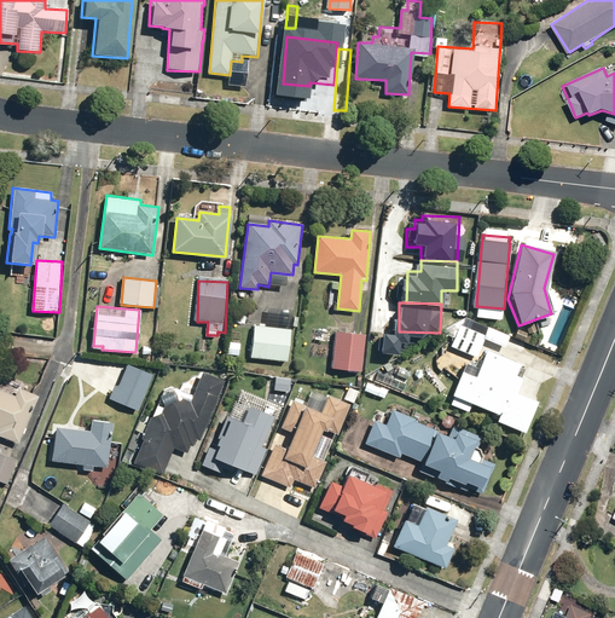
[(460,324),(457,333),(454,340),(452,346),(476,357),(486,335),(460,324)]
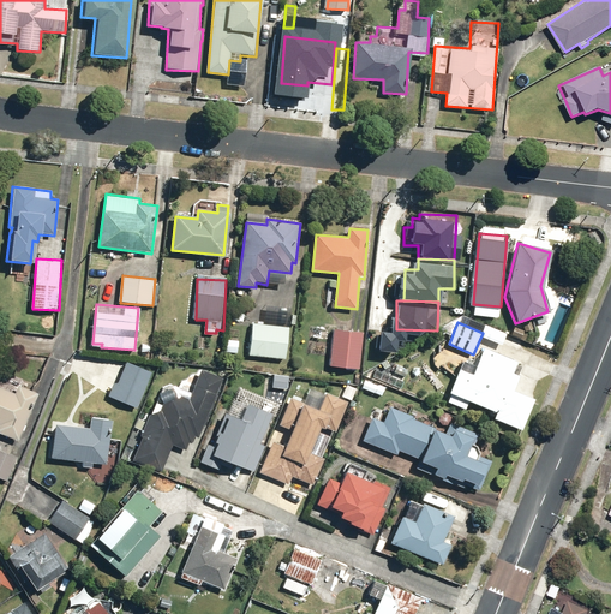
[(287,327),(252,326),(251,356),(286,358),(287,327)]
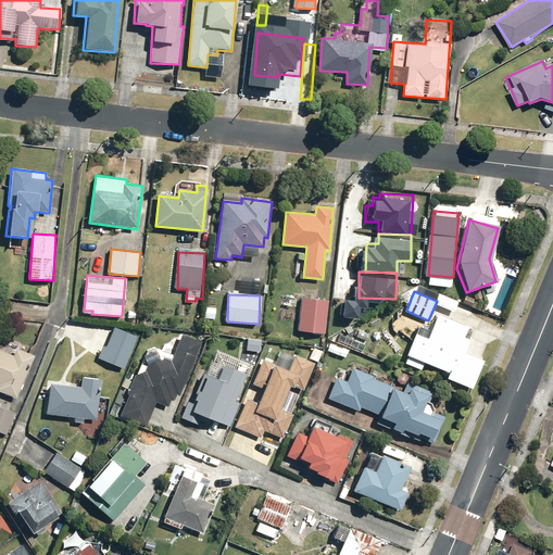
[(329,300),(301,298),(298,332),(326,335),(329,300)]
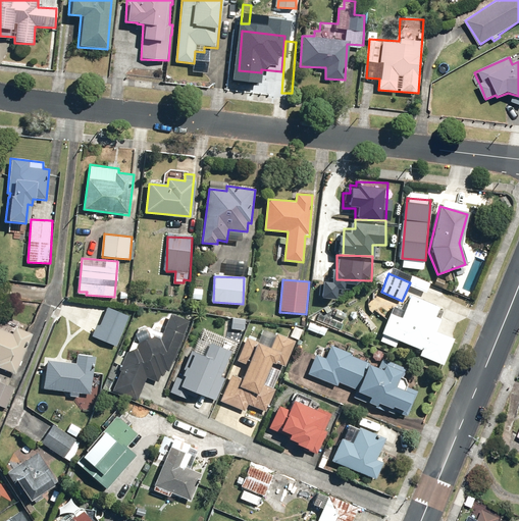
[(204,288),(192,288),(192,299),(204,300),(204,288)]
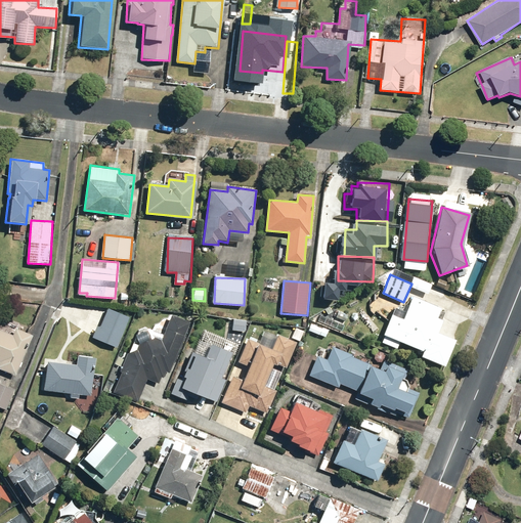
[(446,311),(414,297),(403,319),(391,314),(382,335),(424,353),(422,356),(444,365),(454,340),(437,333),(446,311)]
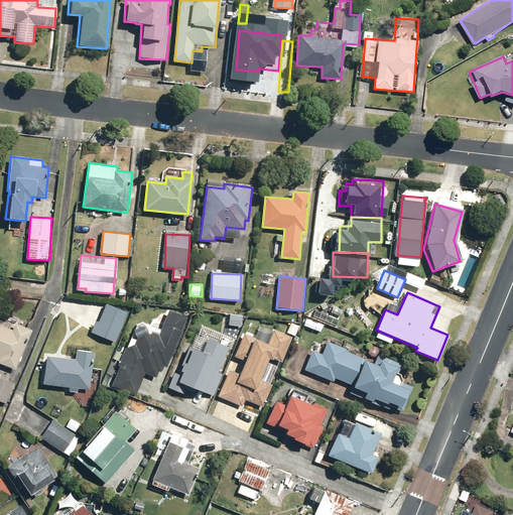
[(128,312),(106,303),(98,323),(96,322),(92,333),(117,343),(128,312)]
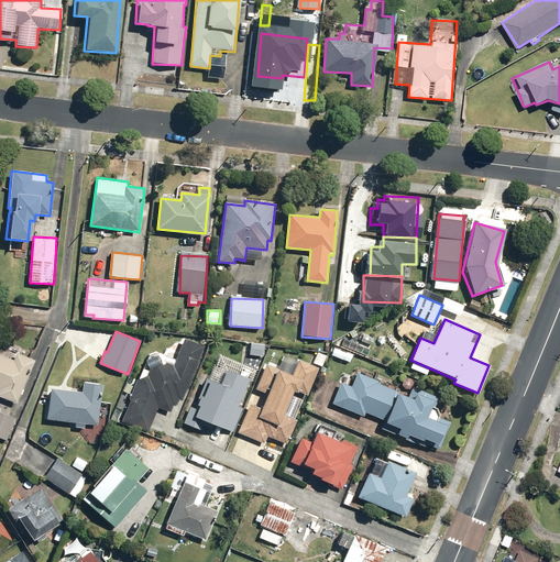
[(185,337),(175,360),(151,349),(134,385),(128,383),(124,390),(130,394),(129,397),(133,398),(123,422),(149,431),(158,407),(173,412),(178,399),(183,400),(204,346),(185,337)]
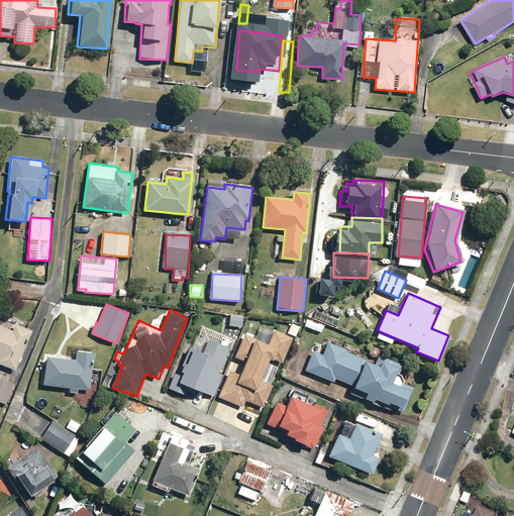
[(244,313),(229,312),(229,327),(244,327),(244,313)]
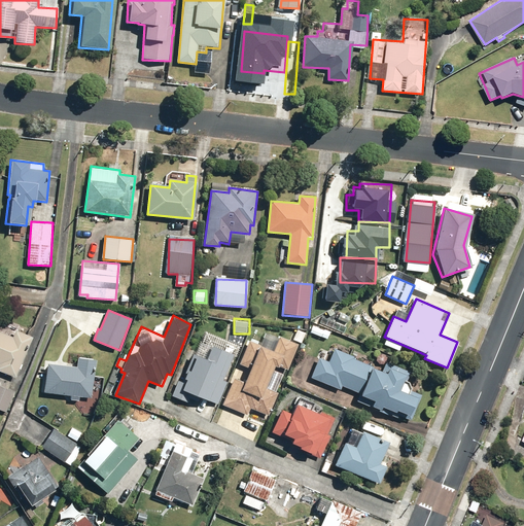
[(332,331),(314,325),(311,332),(328,339),(332,331)]
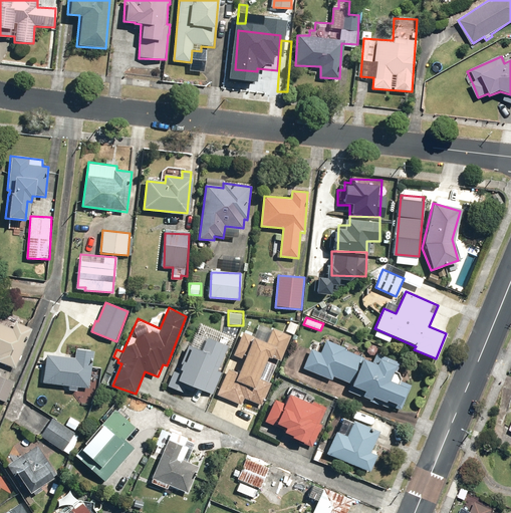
[(12,328),(0,323),(0,362),(16,369),(25,345),(22,344),(24,338),(27,339),(31,328),(14,322),(12,328)]
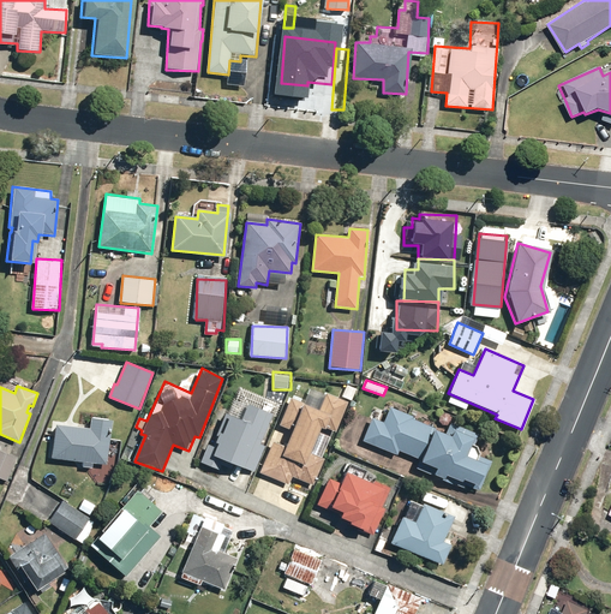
[(282,401),(241,386),(233,409),(223,405),(202,463),(222,470),(226,462),(255,474),(265,446),(261,443),(269,421),(274,423),(282,401)]
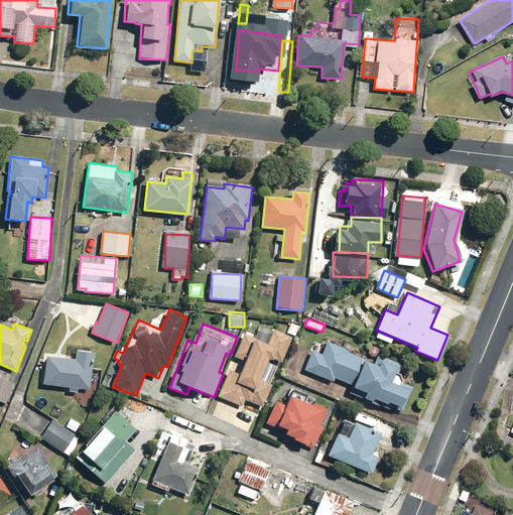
[(253,337),(244,334),(219,396),(243,405),(245,399),(264,407),(273,384),(262,380),(258,379),(266,359),(269,360),(270,358),(282,363),(293,338),(261,325),(257,335),(255,334),(253,337)]
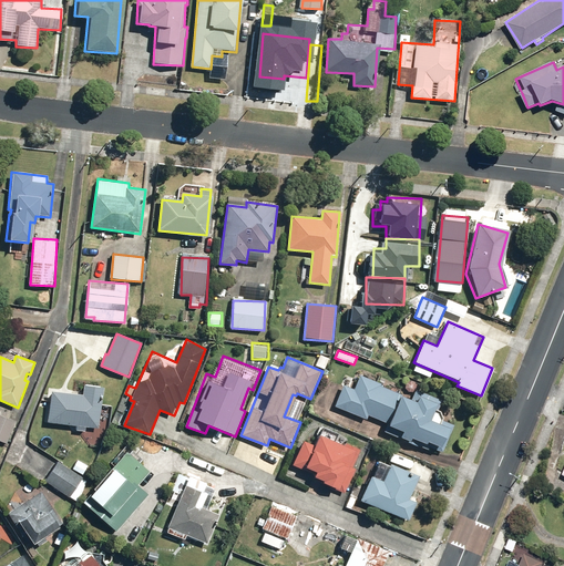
[(441,408),(361,373),(355,389),(344,383),(335,405),(443,451),(454,423),(443,419),(441,408)]
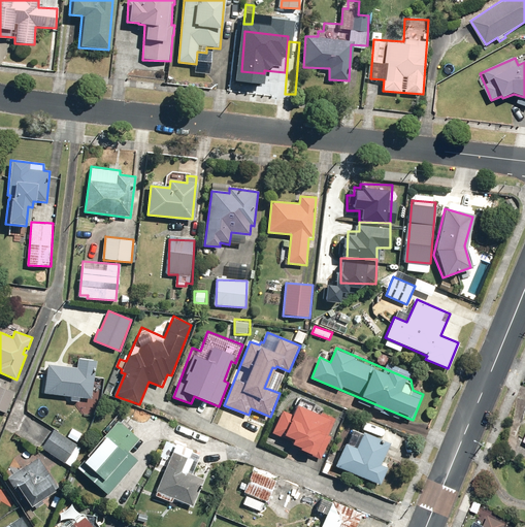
[(88,399),(91,399),(93,358),(77,357),(77,362),(46,361),(45,394),(54,395),(64,395),(71,396),(70,401),(79,402),(79,399),(88,399)]
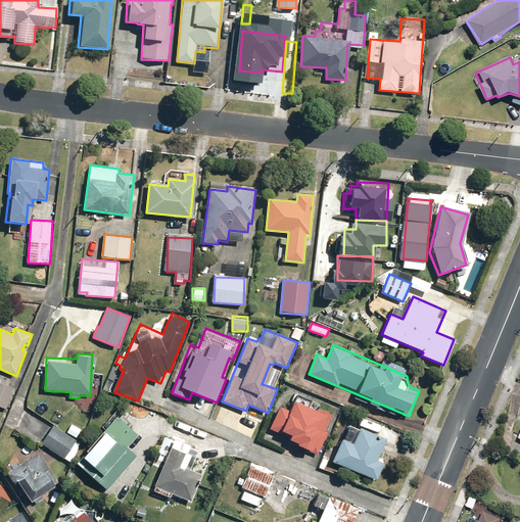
[(17,387),(0,379),(0,407),(7,410),(17,387)]
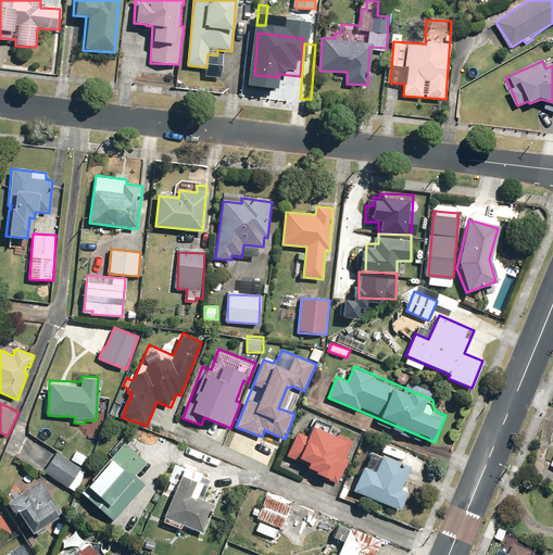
[(337,438),(310,426),(305,437),(298,434),(286,461),(337,482),(355,441),(339,433),(337,438)]
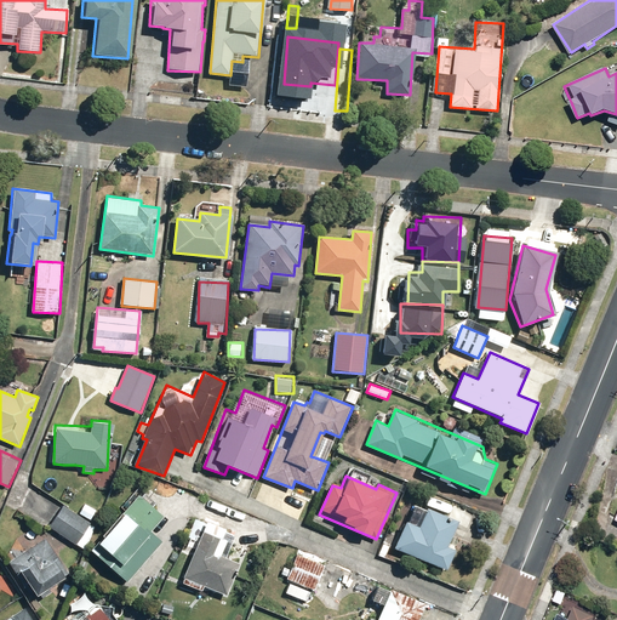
[(159,500),(143,488),(90,551),(127,582),(160,542),(149,533),(163,516),(153,507),(159,500)]
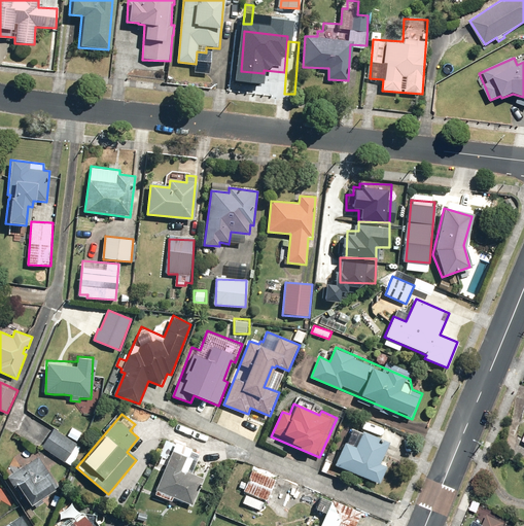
[(76,445),(54,428),(41,445),(64,461),(76,445)]
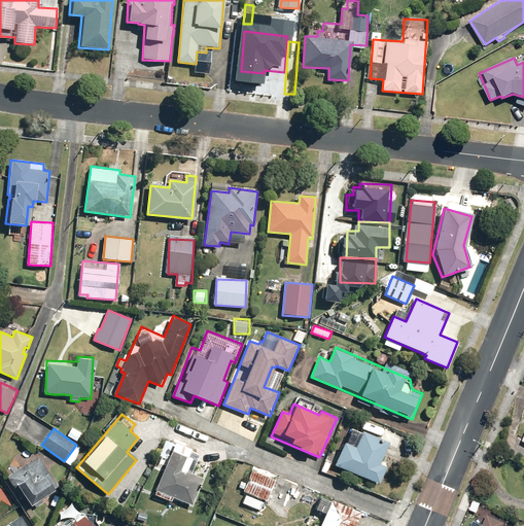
[(388,441),(360,431),(354,449),(342,445),(334,466),(380,483),(385,466),(379,464),(388,441)]
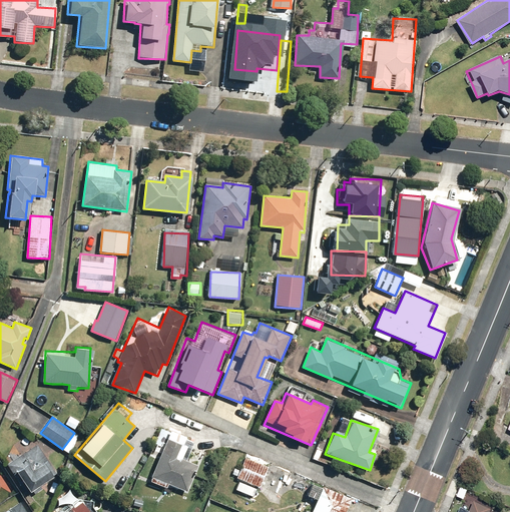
[(193,440),(168,430),(152,476),(155,477),(152,484),(166,488),(167,484),(187,491),(196,466),(181,460),(183,454),(187,456),(193,440)]
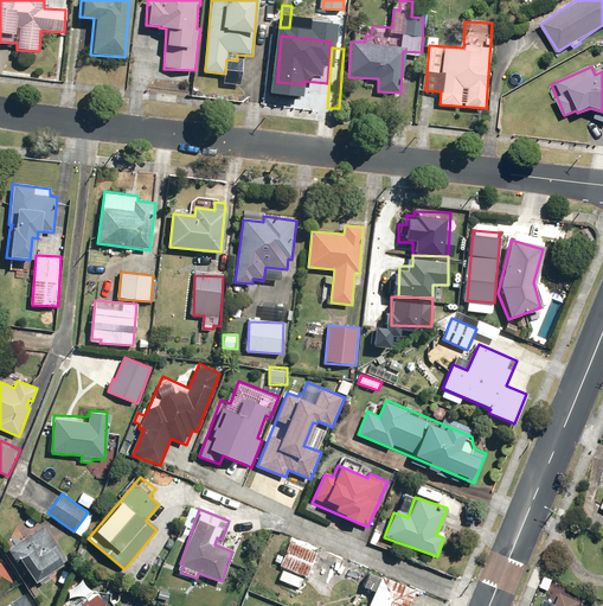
[(69,559),(44,525),(11,550),(34,584),(69,559)]
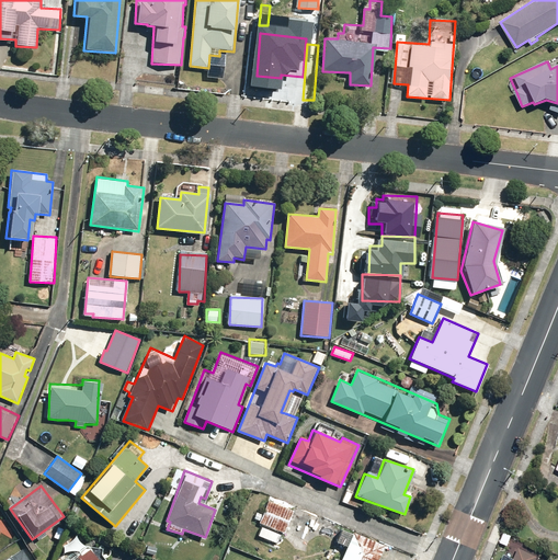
[(295,512),(269,500),(262,514),(260,513),(257,518),(260,521),(260,522),(285,534),(295,512)]
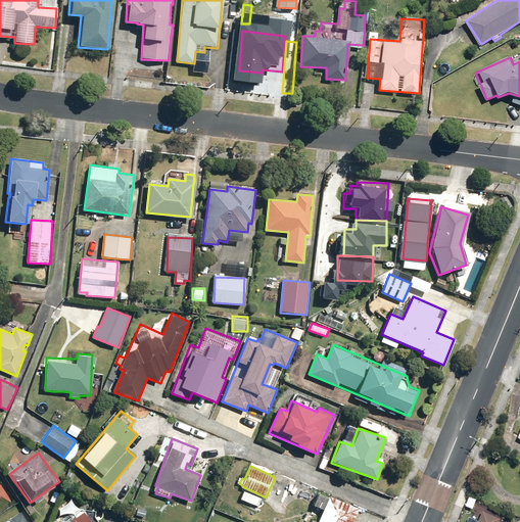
[(349,521),(356,508),(328,496),(317,521),(349,521)]
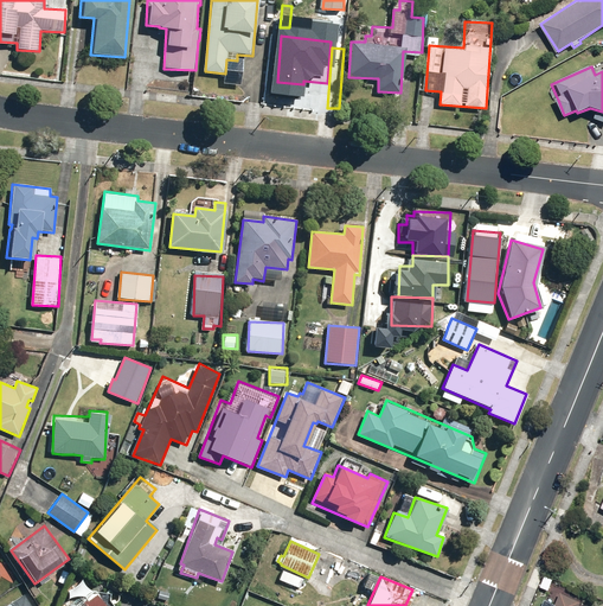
[(104,605),(95,592),(76,605),(104,605)]
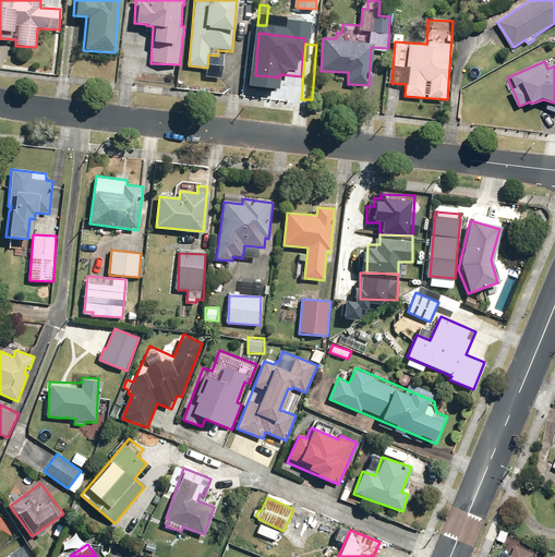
[(518,545),(511,556),(534,556),(532,556),(534,553),(518,545)]
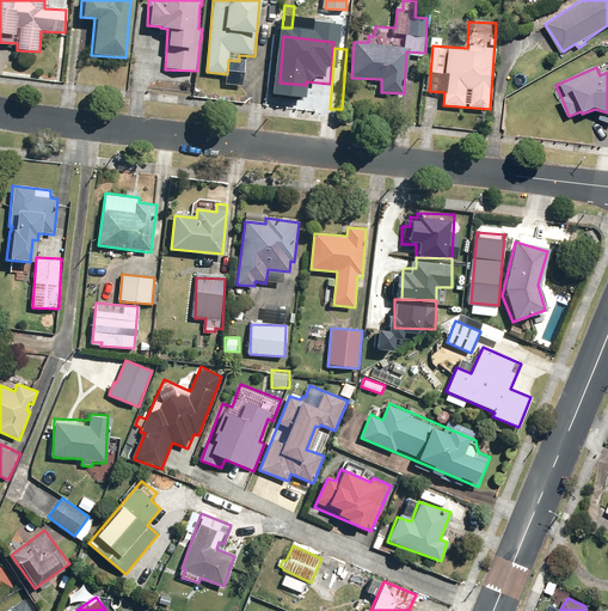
[(32,610),(25,599),(8,610),(32,610)]
